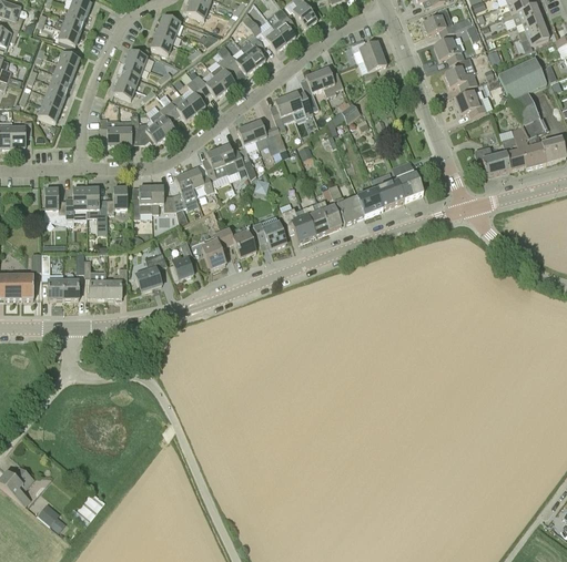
[(6,24),(19,29),(23,17),(18,14),(20,7),(1,0),(0,4),(0,14),(8,18),(6,24)]
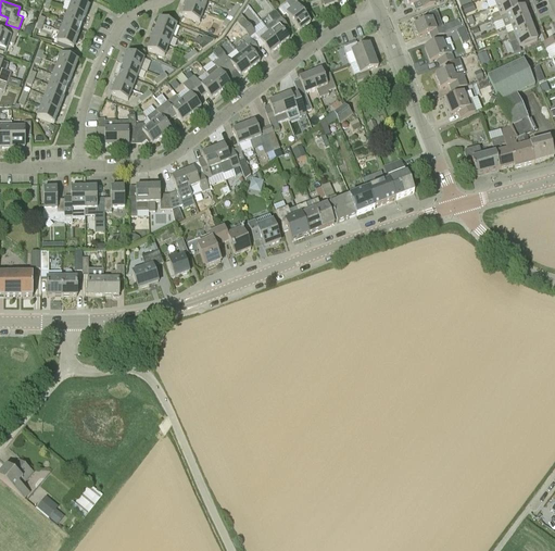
[(68,7),(86,13),(90,2),(85,0),(71,0),(68,7)]
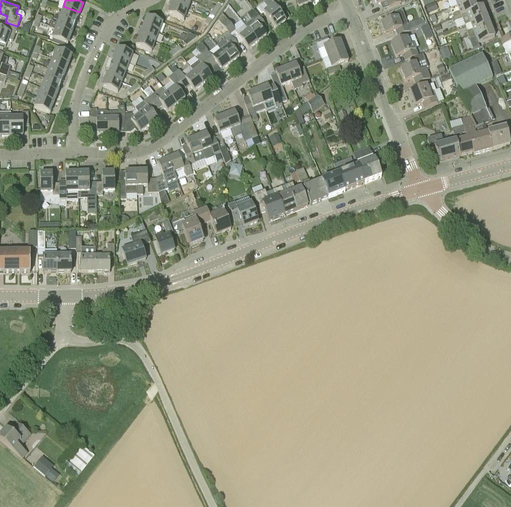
[(184,16),(188,6),(173,0),(169,10),(184,16)]
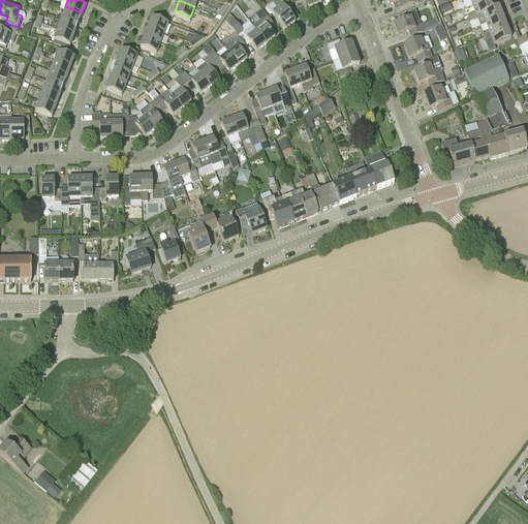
[(274,0),(278,5),(273,9),(285,25),(296,18),(288,8),(293,4),(290,0),(274,0)]
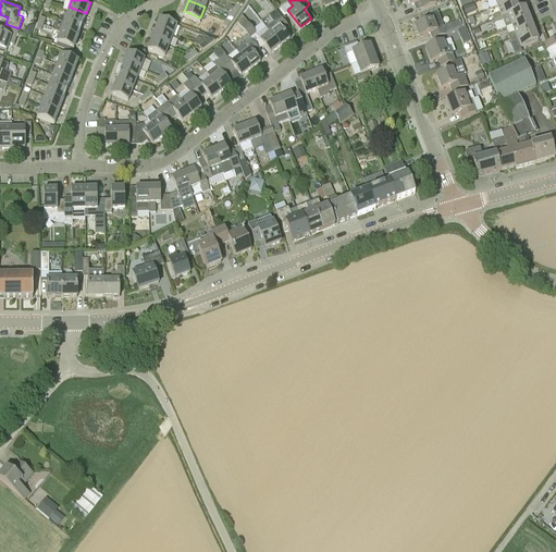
[(494,14),(519,4),(517,0),(497,0),(501,8),(493,11),(494,14)]
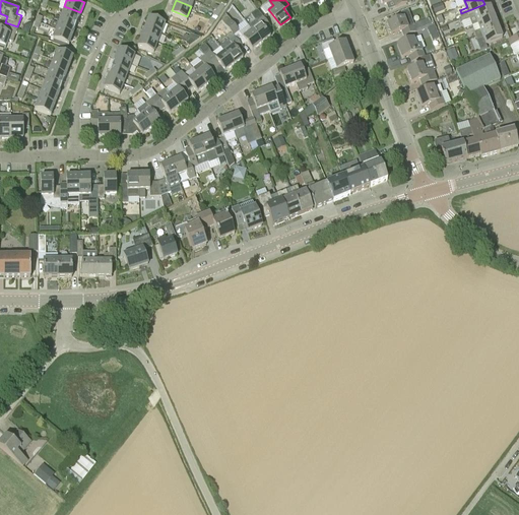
[(307,10),(314,7),(311,2),(305,4),(307,10)]
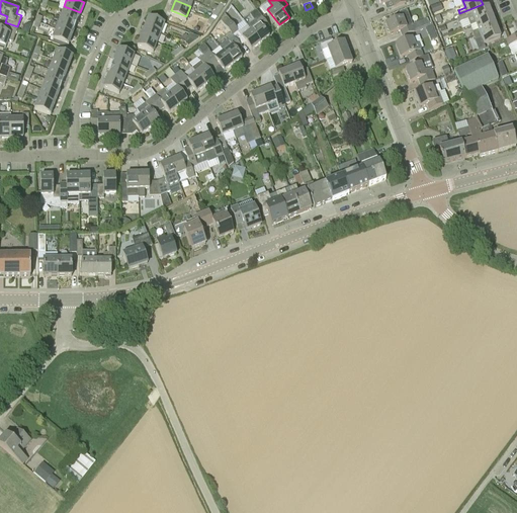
[(477,19),(493,12),(489,2),(483,4),(459,13),(460,14),(458,15),(459,18),(468,15),(467,12),(472,9),(477,19)]
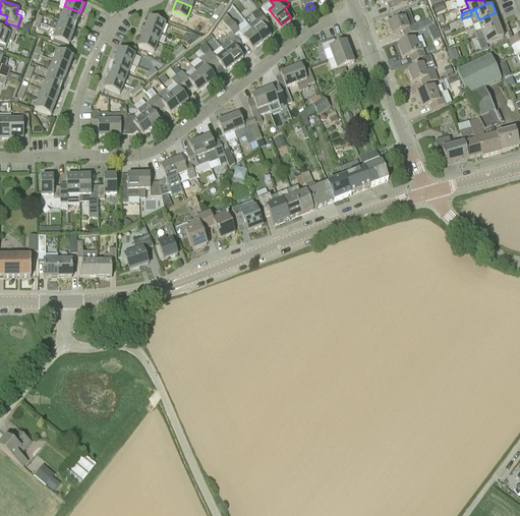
[(272,23),(264,12),(258,5),(252,10),(256,16),(249,22),(253,27),(263,40),(272,33),(267,26),(272,23)]
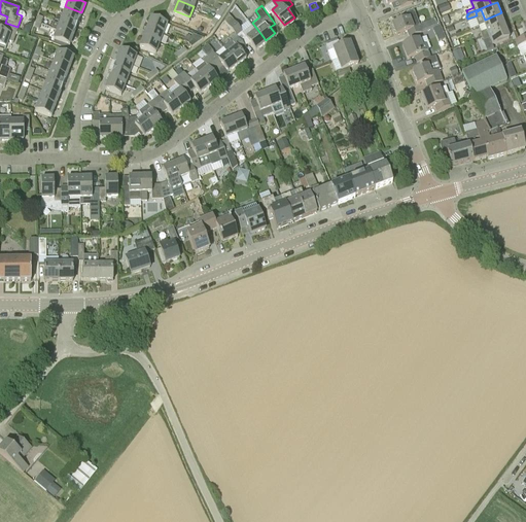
[(77,23),(81,12),(65,6),(62,16),(77,23)]
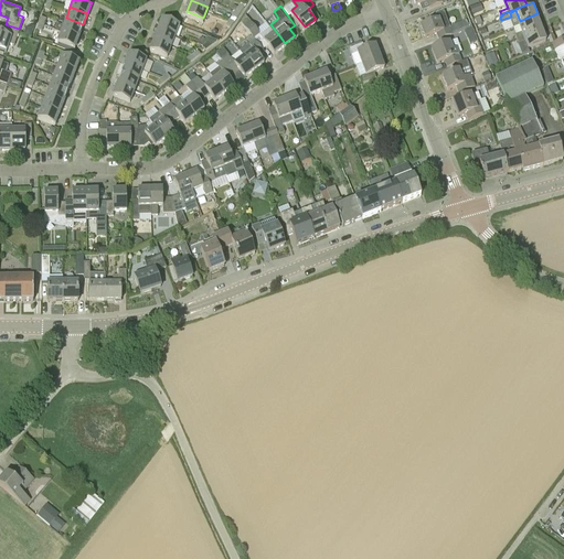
[(275,30),(270,24),(262,31),(261,30),(246,10),(242,18),(255,35),(263,45),(268,41),(275,50),(285,43),(275,30)]
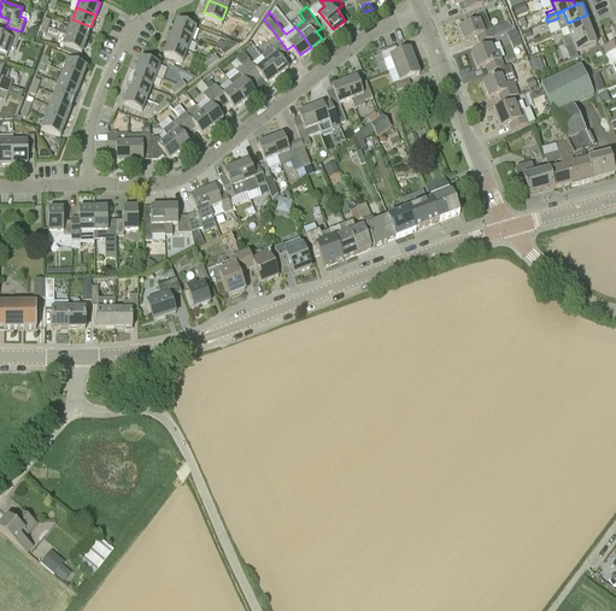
[(565,37),(592,28),(587,15),(568,23),(570,30),(563,33),(565,37)]
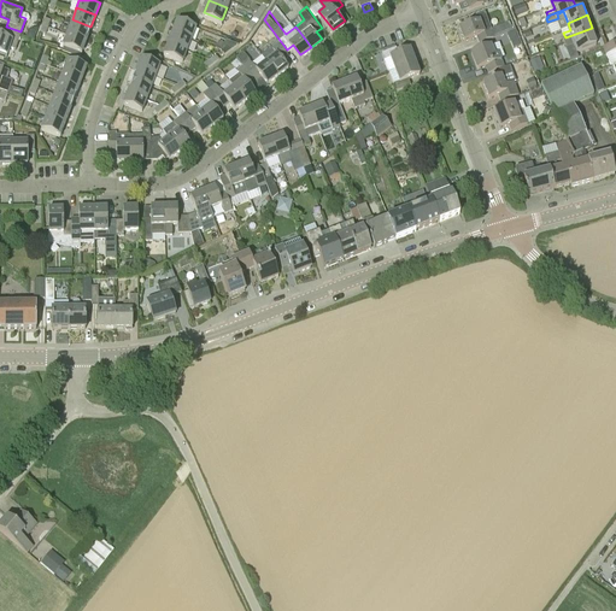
[(192,34),(197,23),(179,16),(174,27),(192,34)]
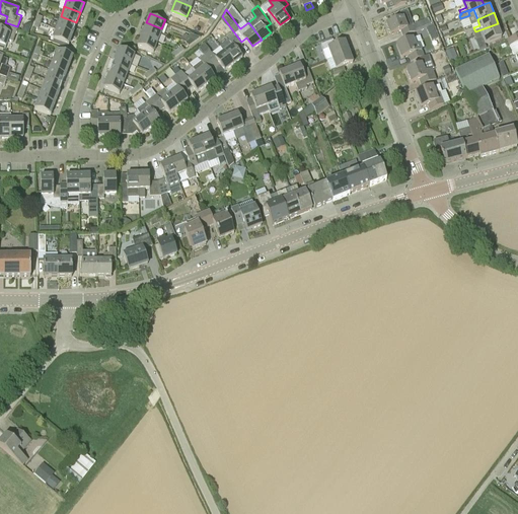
[(408,24),(403,13),(386,20),(391,30),(401,26),(403,32),(416,27),(414,21),(408,24)]
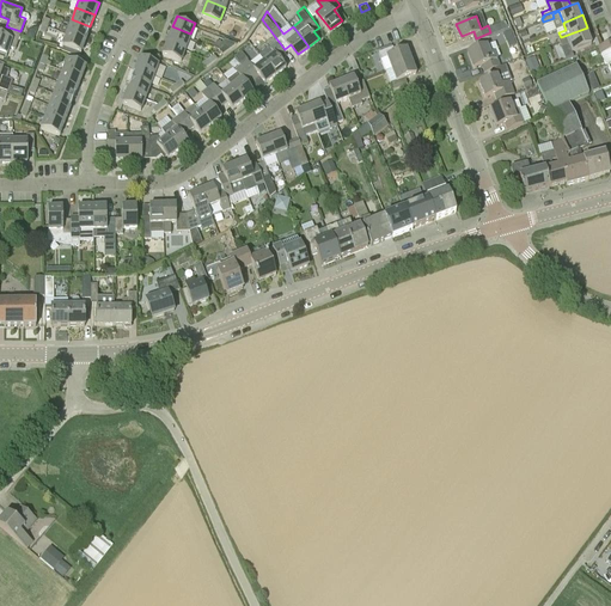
[(496,20),(500,29),(508,25),(506,18),(496,20)]
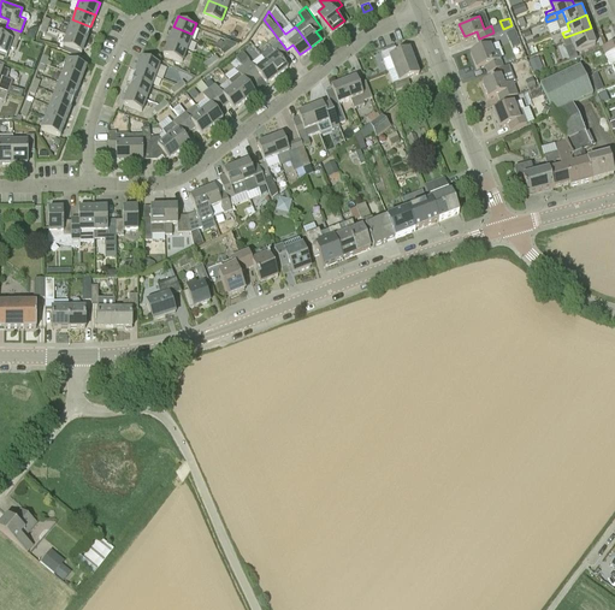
[(87,37),(90,27),(72,19),(67,30),(87,37)]
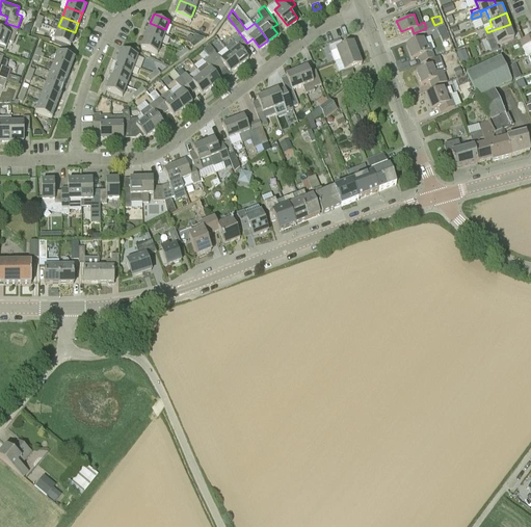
[(29,20),(25,21),(23,28),(29,30),(32,21),(29,20)]
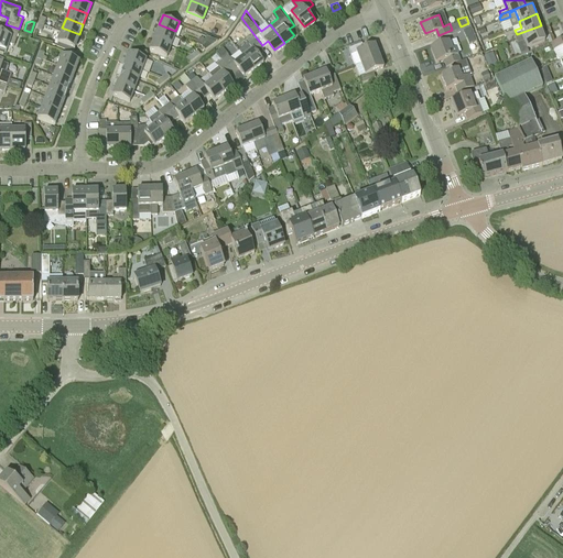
[(14,42),(19,29),(6,24),(3,30),(0,29),(0,44),(7,46),(9,40),(14,42)]
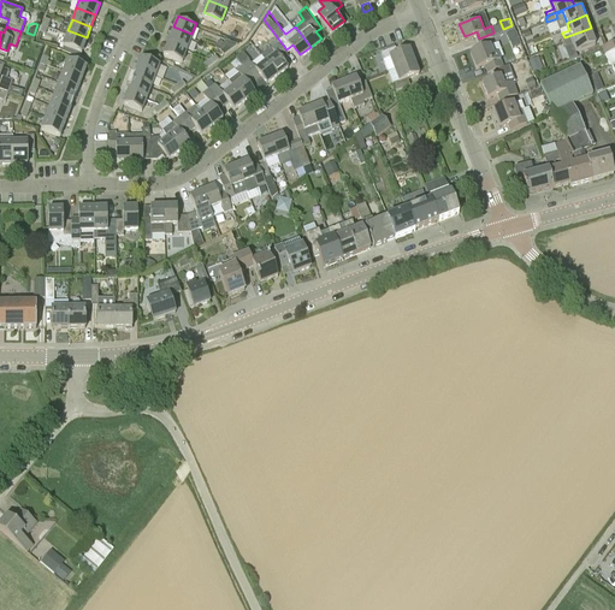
[(188,46),(191,34),(173,27),(169,39),(188,46)]
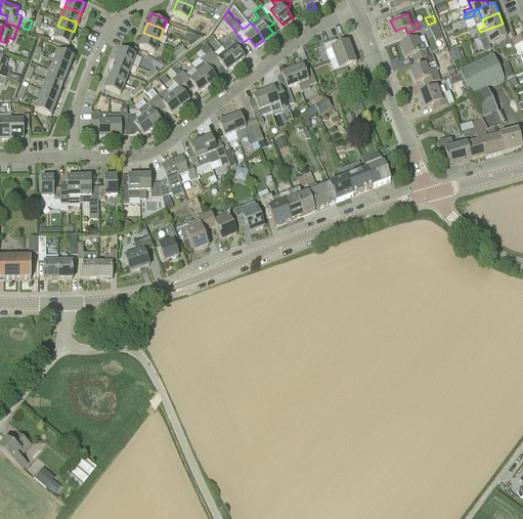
[(503,24),(480,32),(481,36),(488,34),(490,40),(507,34),(503,24)]
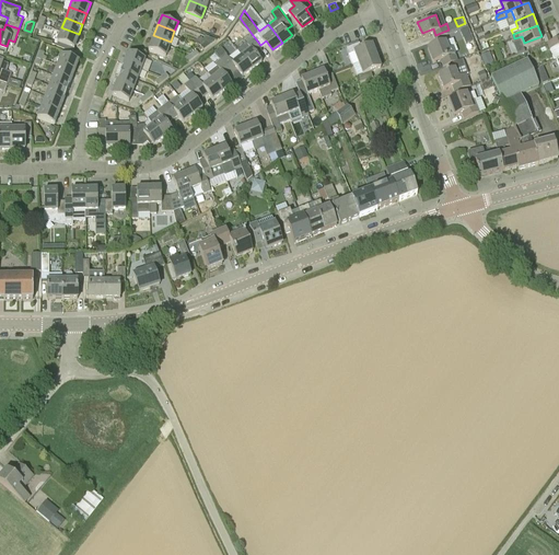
[(74,45),(79,34),(61,27),(57,38),(74,45)]
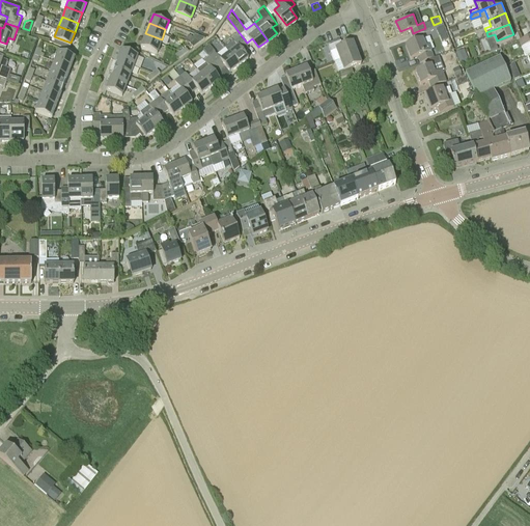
[(206,34),(197,30),(195,30),(194,33),(189,31),(186,37),(191,39),(194,44),(206,34)]
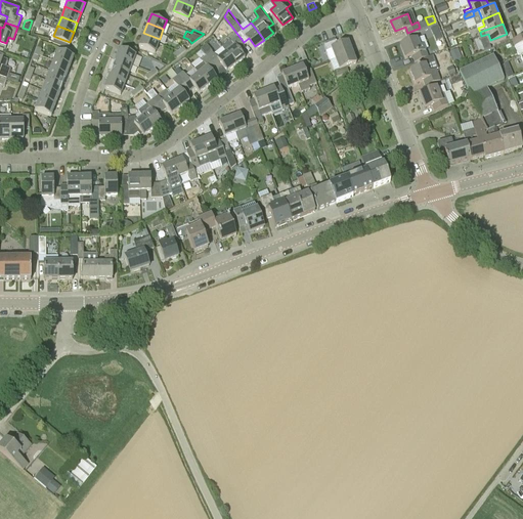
[(522,31),(513,36),(515,42),(522,40),(522,31)]
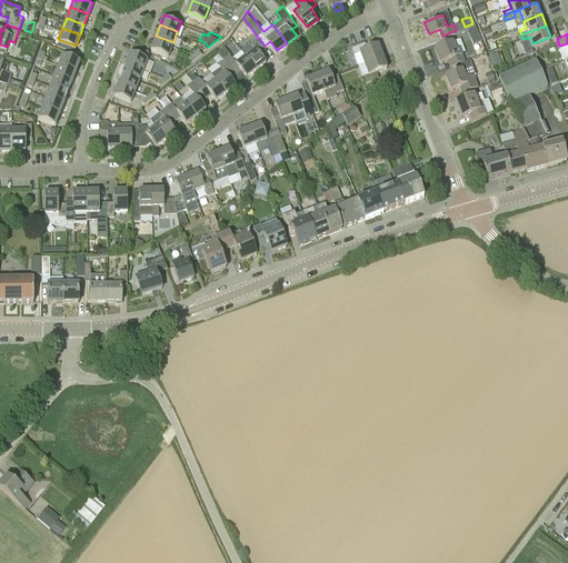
[(169,53),(173,42),(156,36),(151,47),(169,53)]
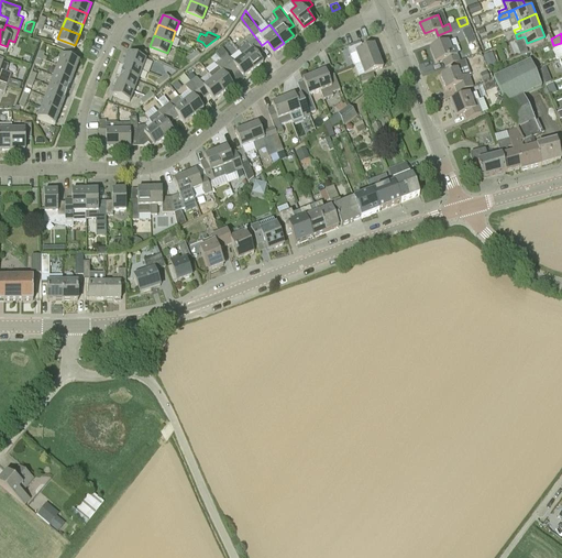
[(264,47),(262,45),(254,35),(249,40),(240,47),(254,66),(264,58),(259,52),(264,47)]
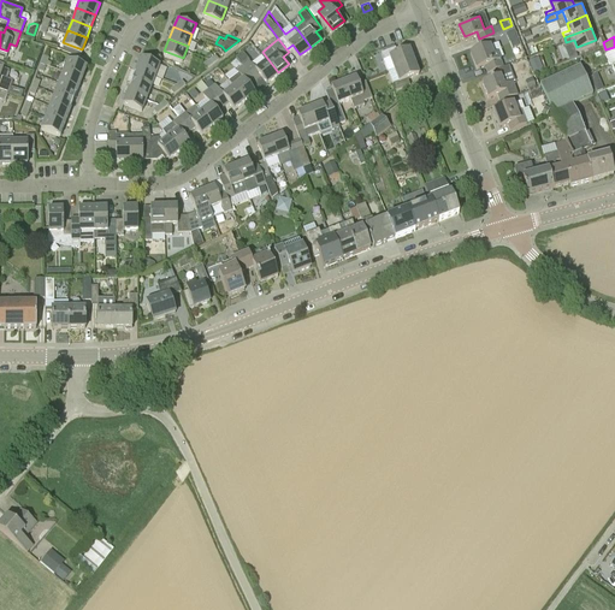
[(497,48),(494,51),(490,41),(472,48),(478,64),(486,60),(489,69),(503,63),(501,55),(497,48)]
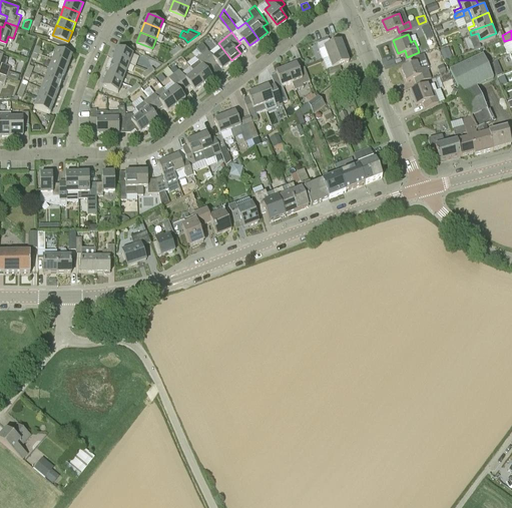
[(332,41),(330,36),(330,35),(318,40),(320,46),(325,44),(329,54),(346,47),(342,37),(332,41)]
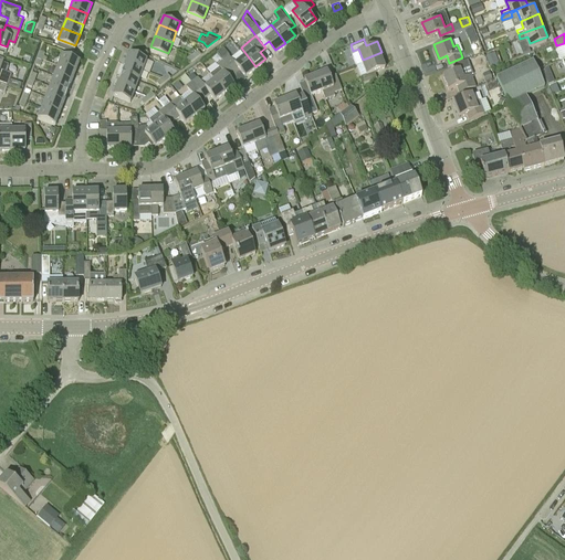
[(246,73),(255,66),(241,48),(232,54),(230,51),(223,55),(236,71),(240,66),(246,73)]
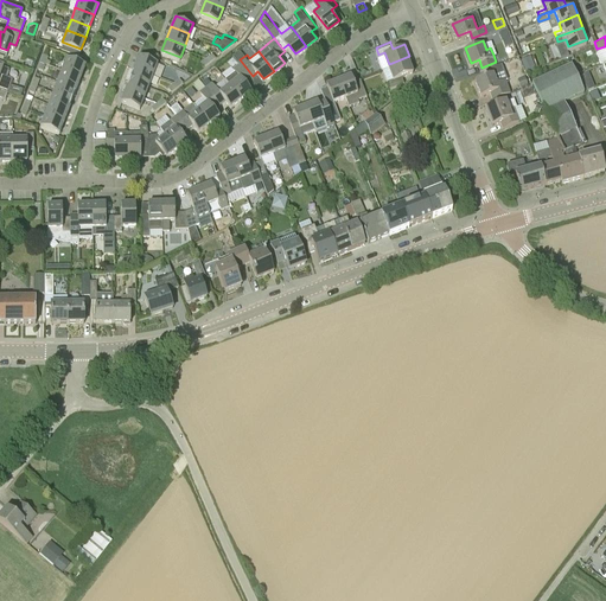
[(158,59),(154,57),(140,52),(135,64),(154,71),(158,59)]
